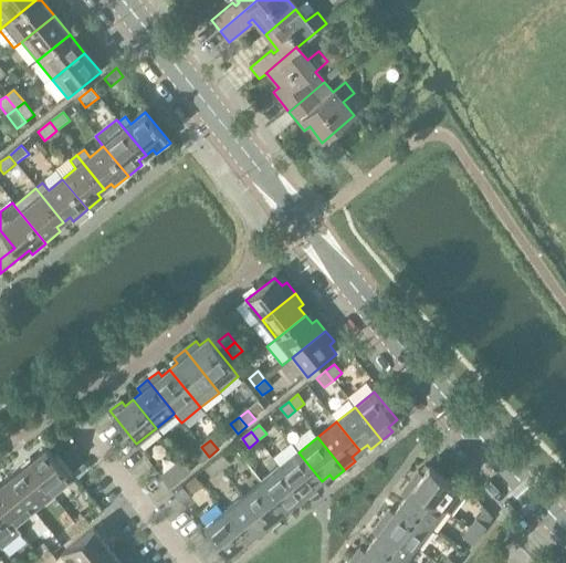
[(209,457),(201,447),(192,455),(200,464),(209,457)]
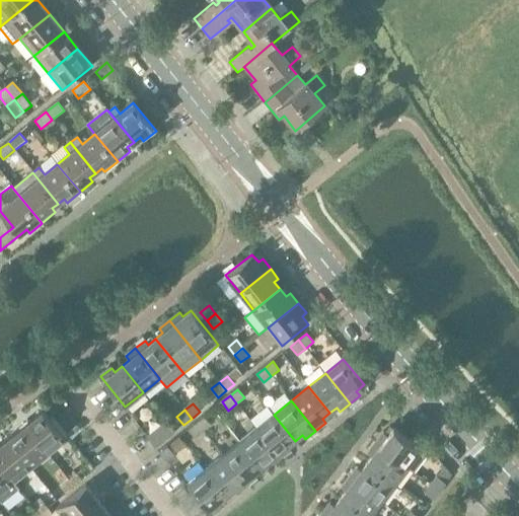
[(43,412),(24,427),(49,456),(66,442),(43,412)]
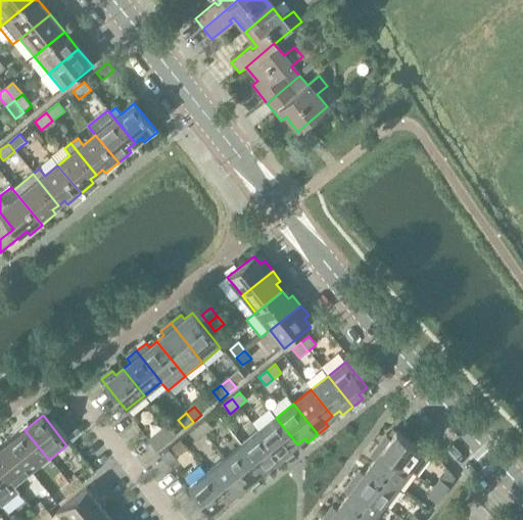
[(290,451),(297,444),(276,418),(258,432),(283,462),(293,455),(290,451)]
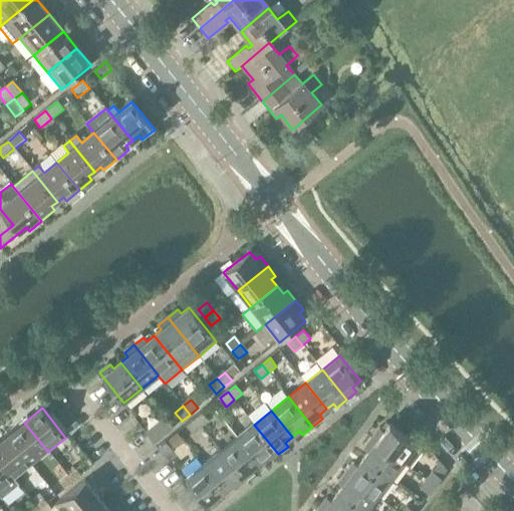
[(194,419),(201,428),(209,421),(202,413),(194,419)]
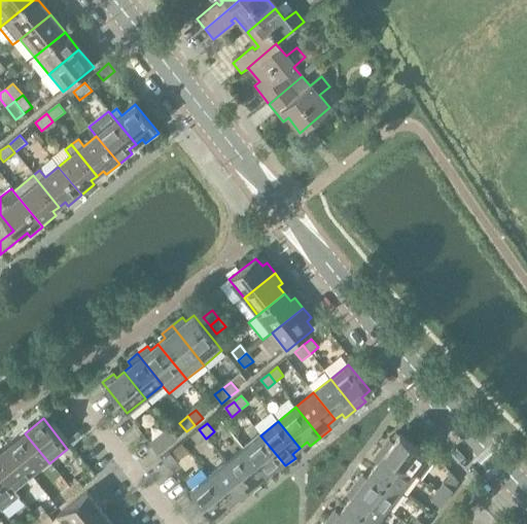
[(149,445),(157,455),(177,439),(170,429),(149,445)]
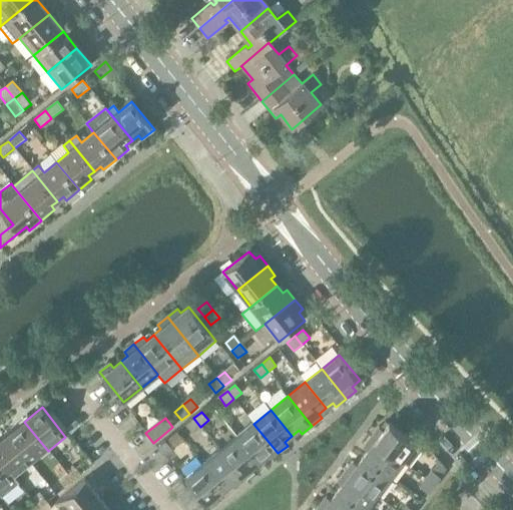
[(192,433),(200,427),(193,418),(185,425),(192,433)]
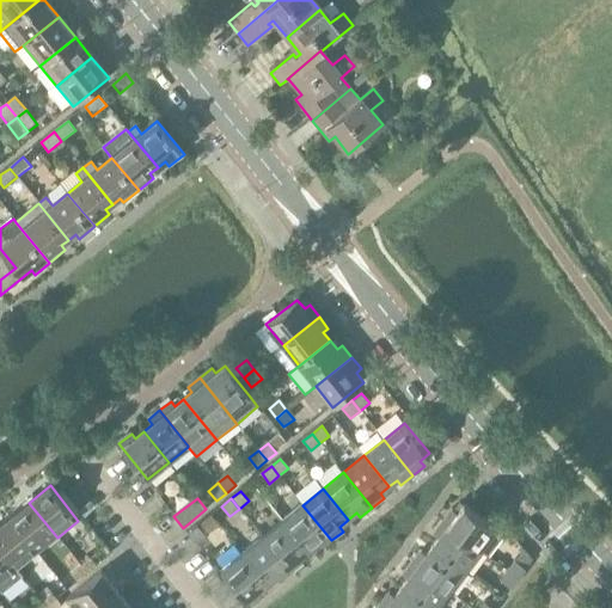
[(8,519),(37,554),(57,538),(29,503),(8,519)]
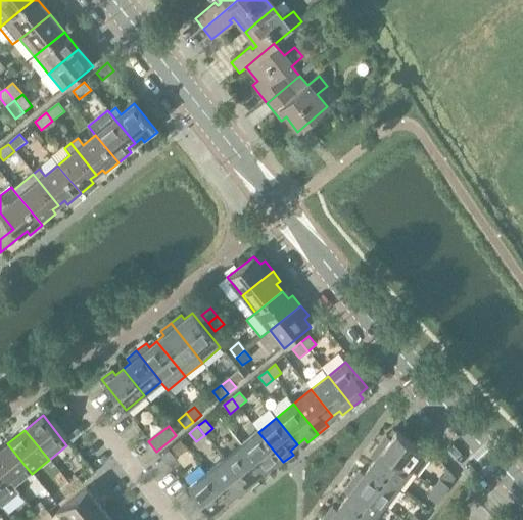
[(386,436),(378,447),(410,471),(417,476),(433,454),(427,447),(423,452),(396,431),(390,440),(386,436)]
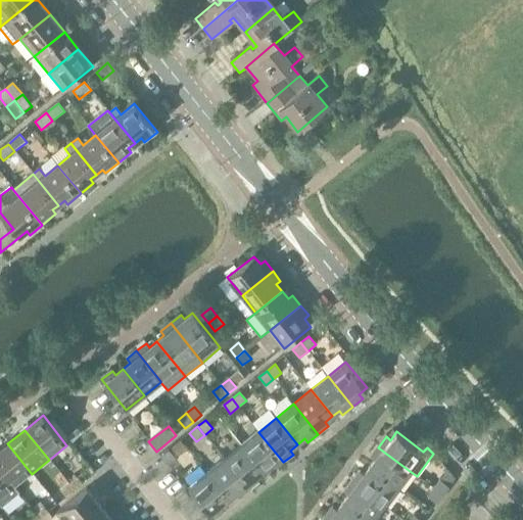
[(241,445),(263,472),(270,466),(273,470),(283,462),(258,432),(241,445)]
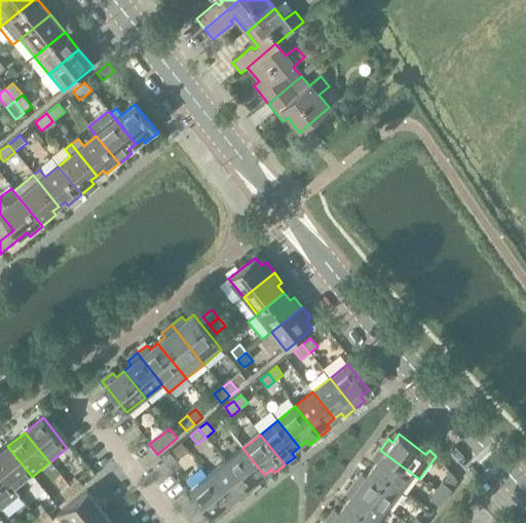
[(7,446),(0,451),(0,472),(14,490),(32,477),(7,446)]
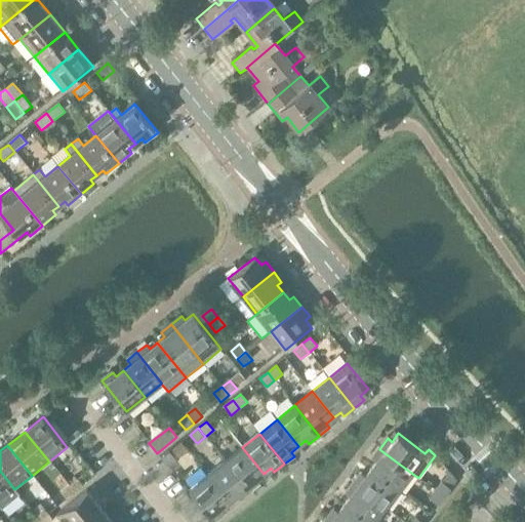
[(256,480),(264,474),(242,447),(225,462),(249,492),(259,484),(256,480)]
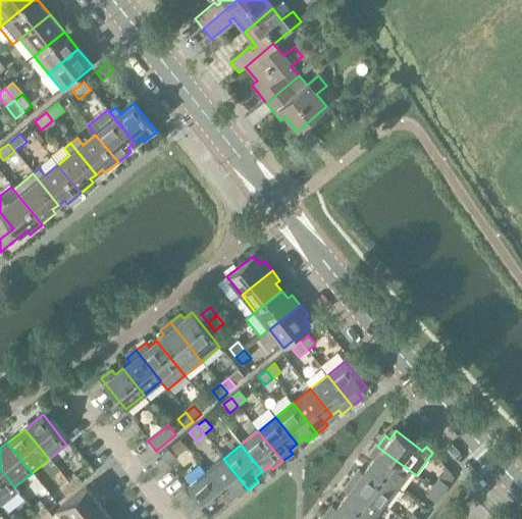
[(369,467),(396,487),(409,470),(377,447),(370,457),(374,460),(369,467)]
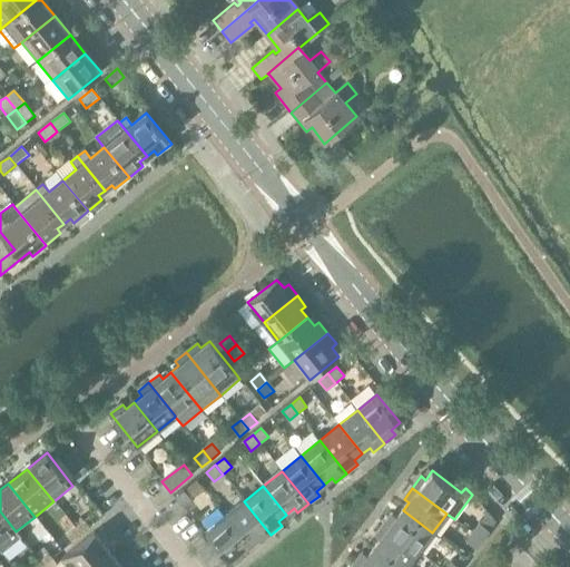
[(184,490),(175,497),(183,507),(192,499),(184,490)]
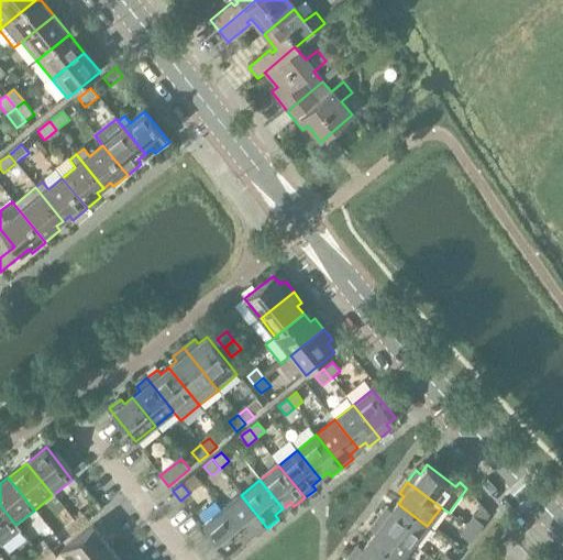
[(257,537),(267,528),(241,495),(223,509),(245,538),(253,533),(257,537)]
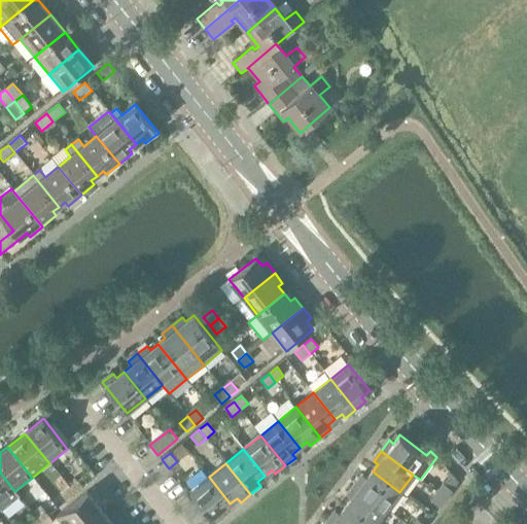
[(354,486),(386,510),(399,492),(373,472),(366,479),(362,476),(354,486)]
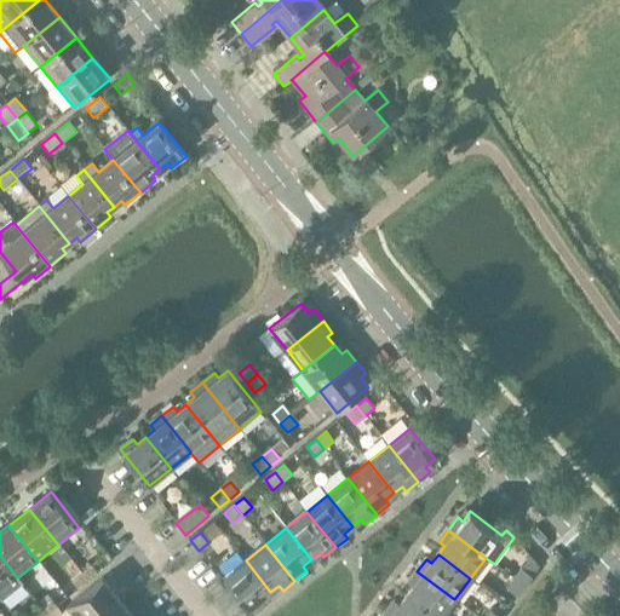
[(0,556),(0,599),(3,602),(23,585),(17,577),(0,556)]
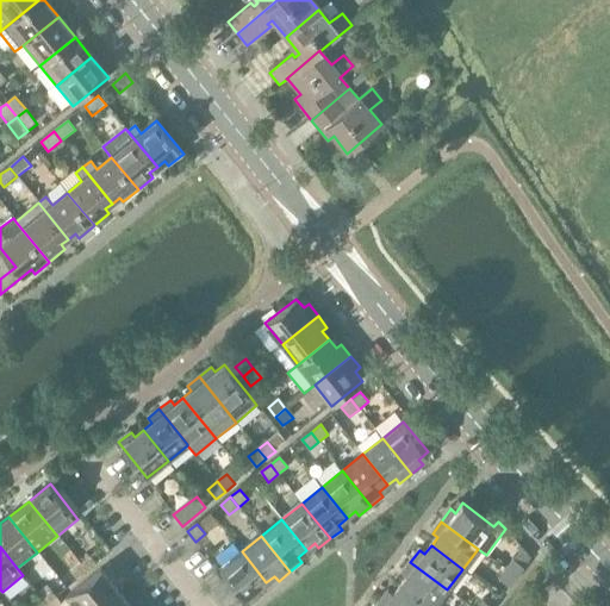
[(266,582),(242,551),(221,569),(249,605),(262,594),(257,589),(266,582)]
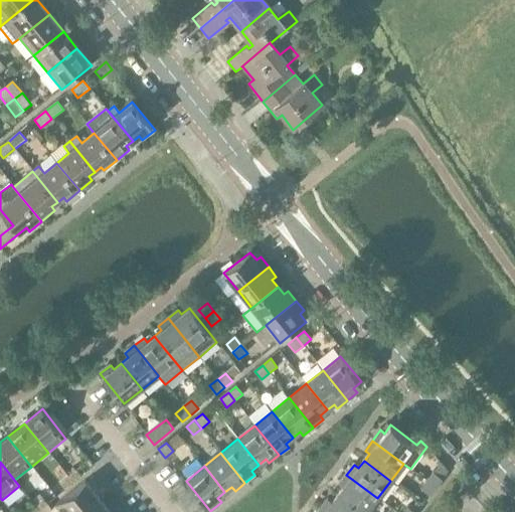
[(75,471),(67,477),(73,484),(81,478),(75,471)]
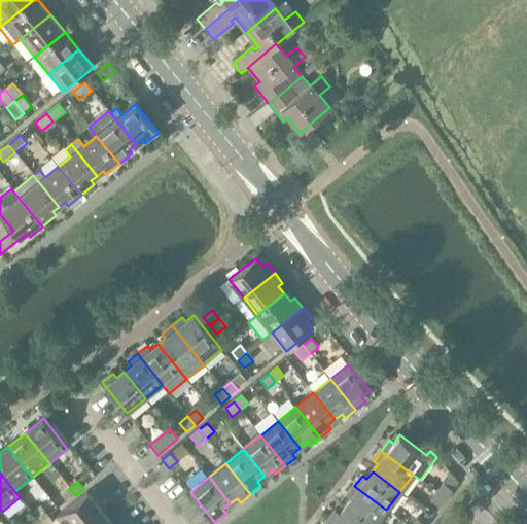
[(444,485),(437,493),(447,499),(453,491),(444,485)]
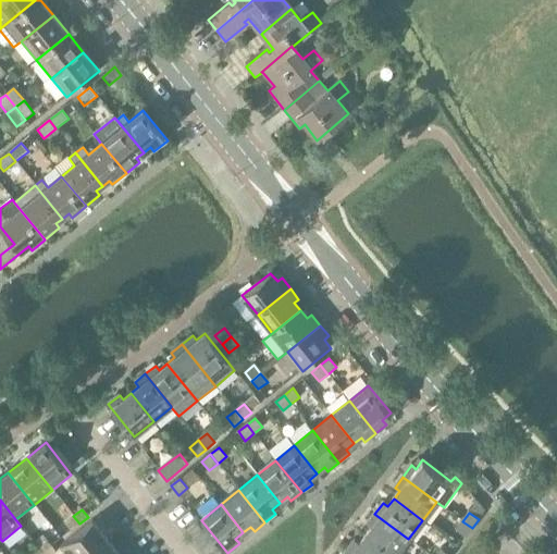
[(364,537),(388,553),(396,553),(408,539),(374,514),(367,525),(371,528),(364,537)]
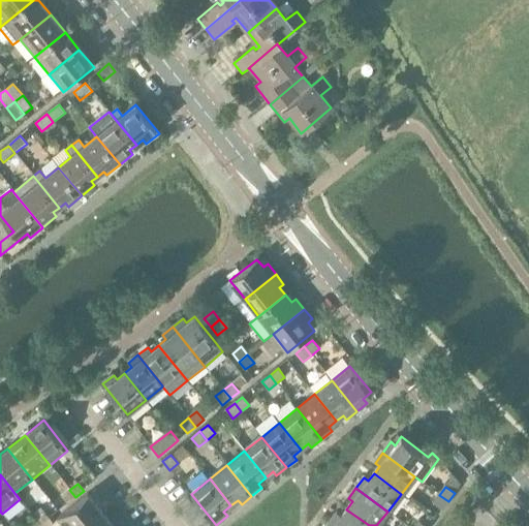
[(75,497),(69,490),(61,497),(67,504),(75,497)]
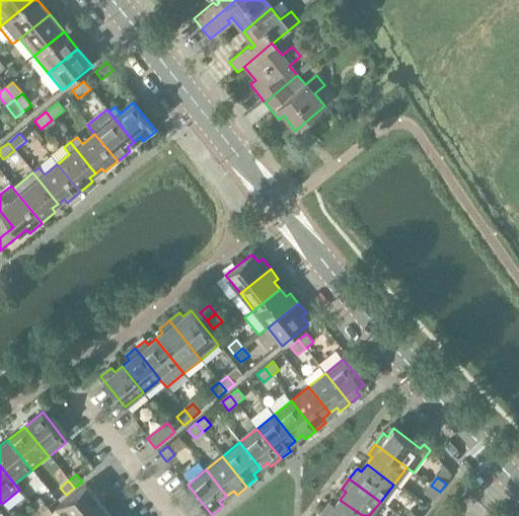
[(86,486),(56,510),(60,515),(85,515),(100,504),(86,486)]
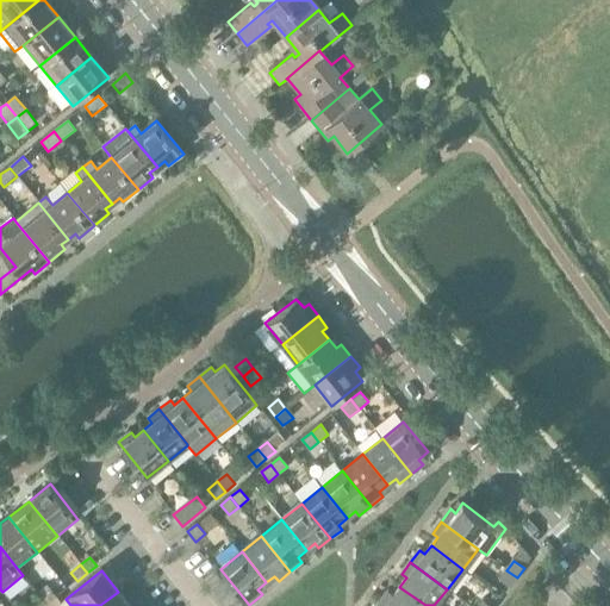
[(517,578),(506,570),(499,580),(509,587),(517,578)]
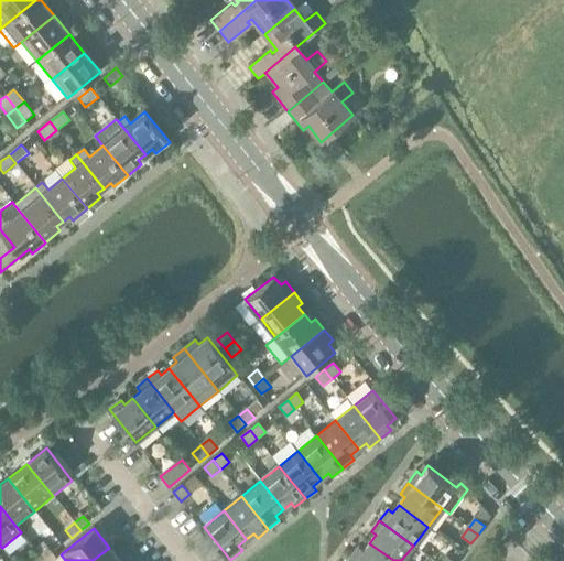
[(350,559),(353,560),(393,560),(369,543),(364,551),(358,548),(350,559)]
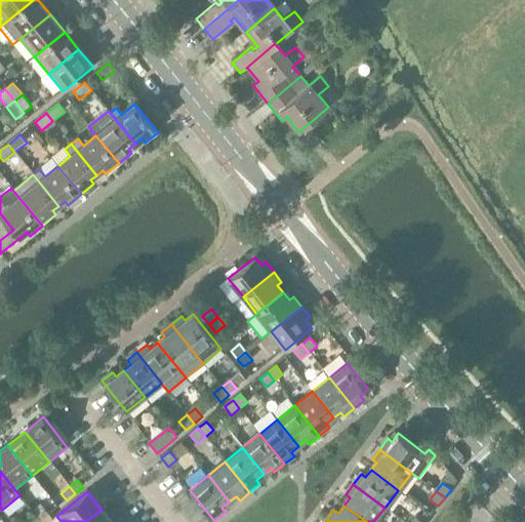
[(43,508),(35,515),(40,521),(48,515),(43,508)]
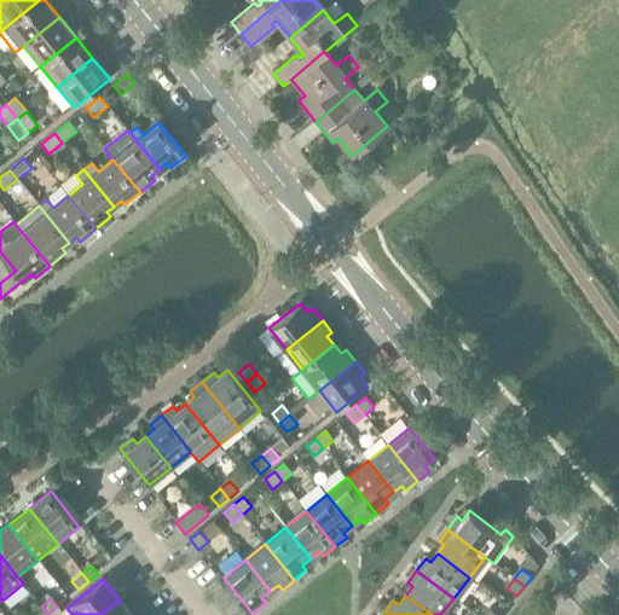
[(131,614),(120,601),(102,614),(131,614)]
